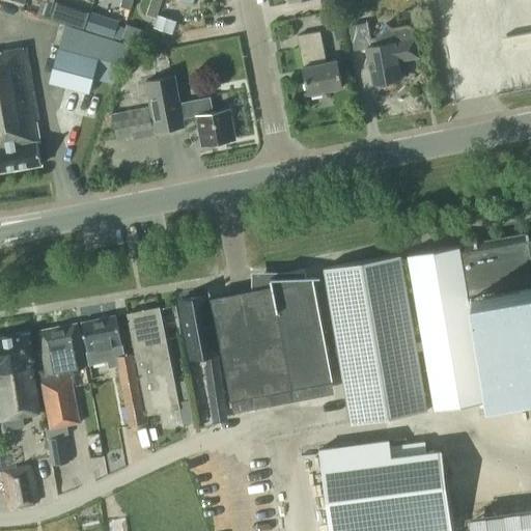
[(43,0),(38,11),(49,16),(53,0),(43,0)]
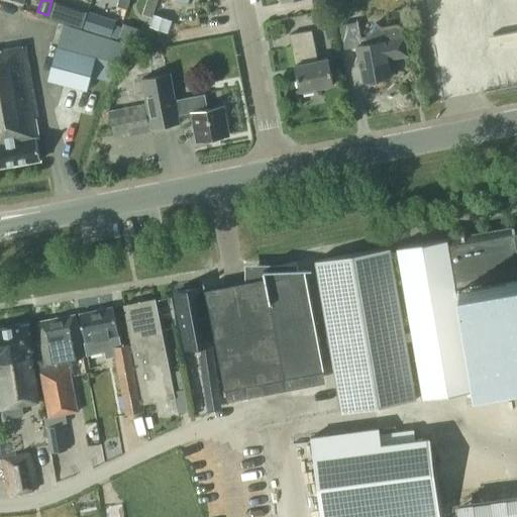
[(125,9),(127,0),(116,0),(115,5),(125,9)]
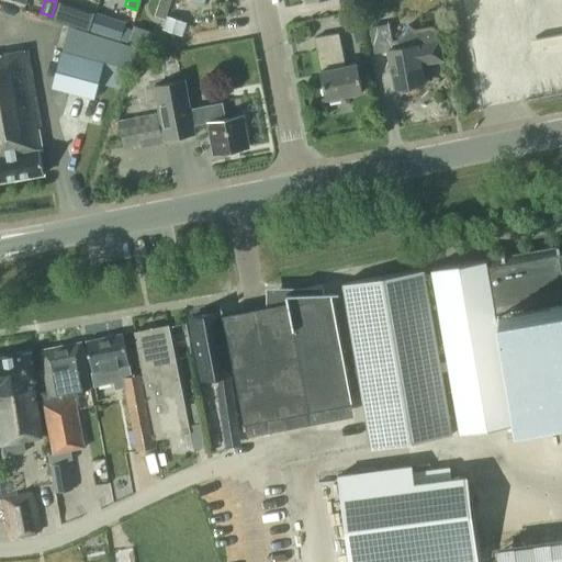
[(169,0),(157,0),(153,15),(163,20),(169,0)]
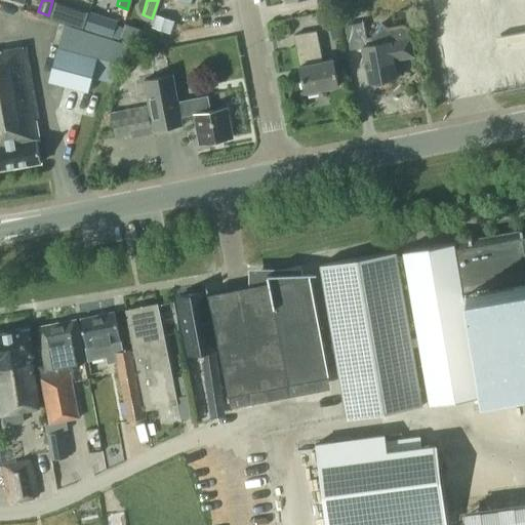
[(338,6),(337,0),(317,0),(319,8),(338,6)]
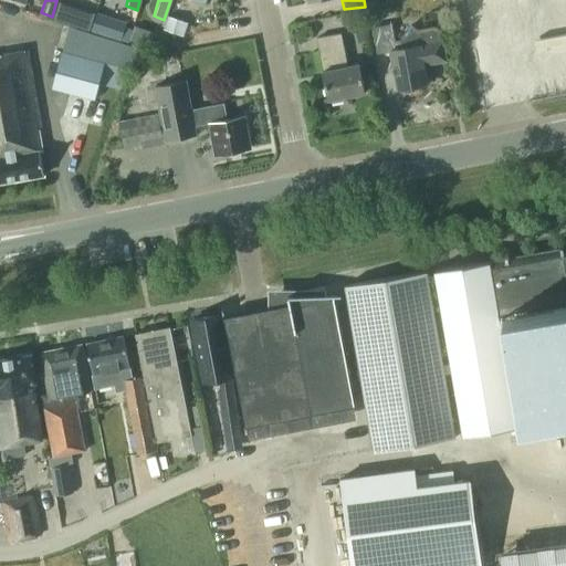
[(91,29),(95,12),(79,8),(73,24),(91,29)]
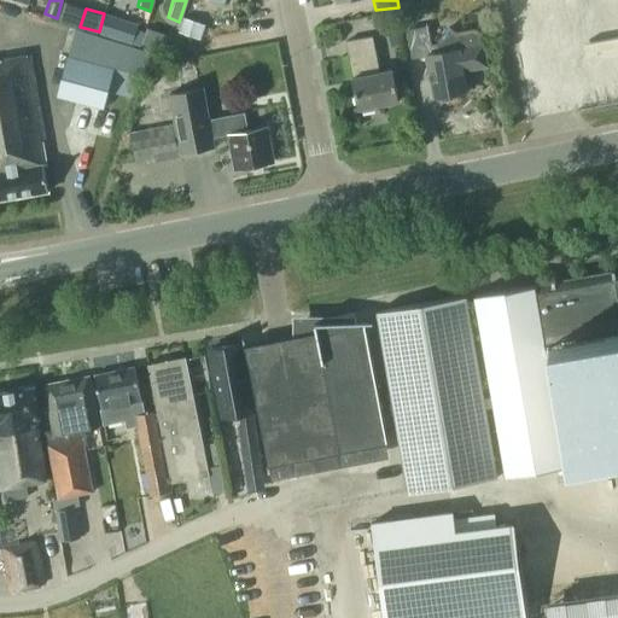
[(145,30),(138,29),(140,23),(106,12),(100,33),(140,46),(145,30)]
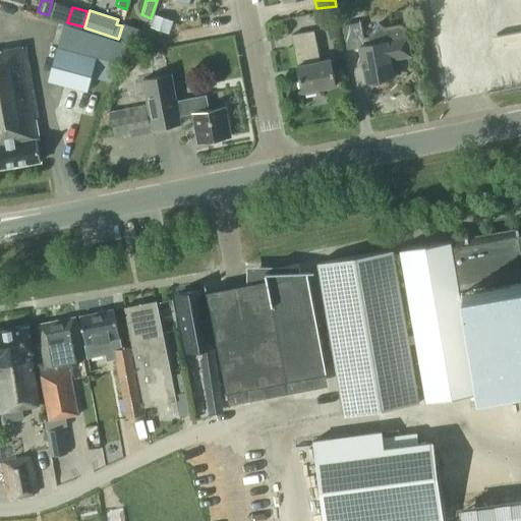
[(155,14),(151,26),(169,33),(173,20),(155,14)]
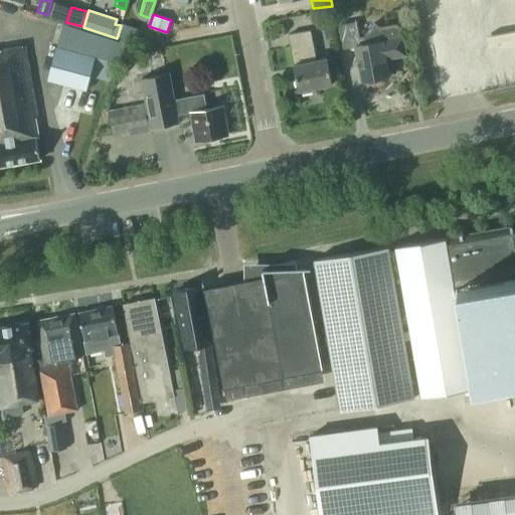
[(310,15),(290,19),(292,30),(313,25),(310,15)]
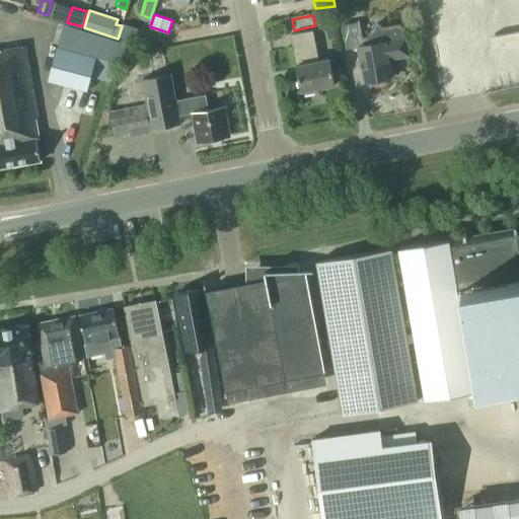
[(322,31),(335,29),(331,15),(320,17),(322,31)]
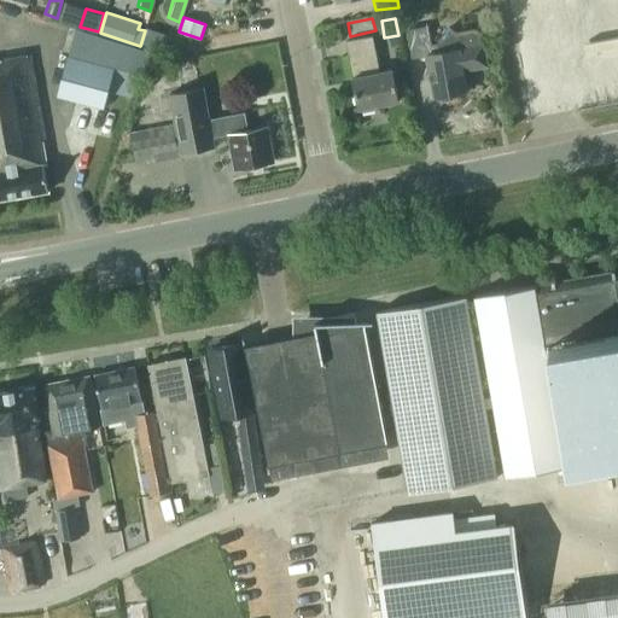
[(150,25),(145,41),(162,47),(167,31),(150,25)]
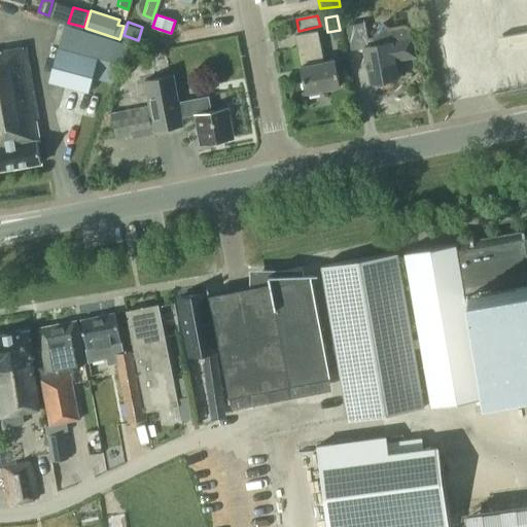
[(411,38),(410,31),(408,28),(406,26),(401,26),(388,29),(382,24),(373,38),(374,45),(369,46),(364,23),(347,27),(351,51),(363,48),(371,84),(398,79),(394,61),(415,57),(412,38),(411,38)]
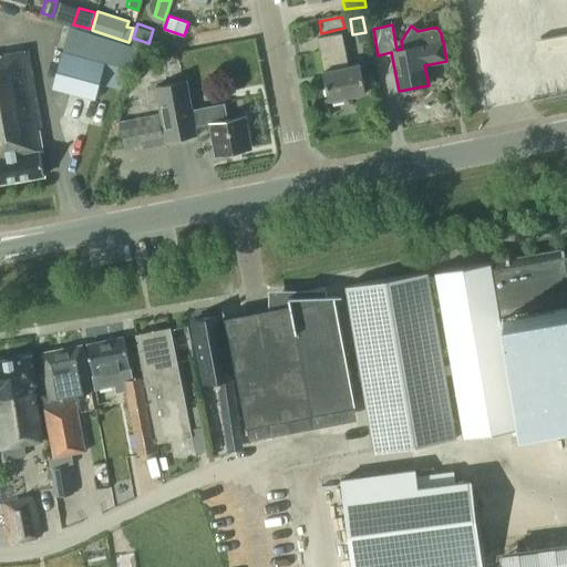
[(328,101),(364,94),(359,65),(347,68),(340,34),(317,39),(319,53),(321,53),(325,72),(322,72),(328,101)]
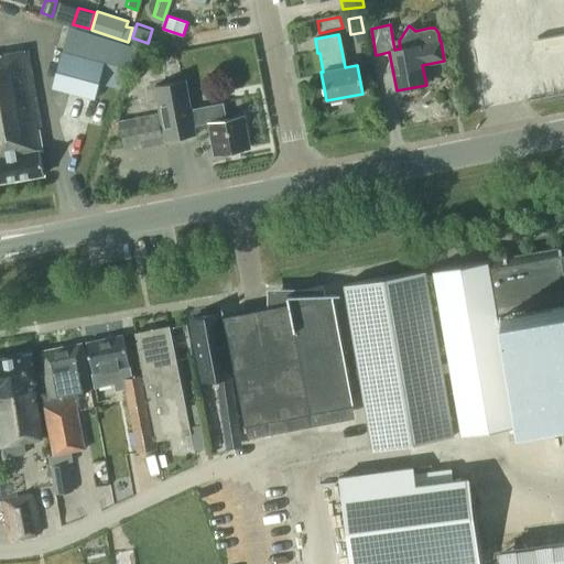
[(28,49),(0,53),(0,181),(43,174),(39,150),(42,149),(38,128),(41,128),(28,49)]
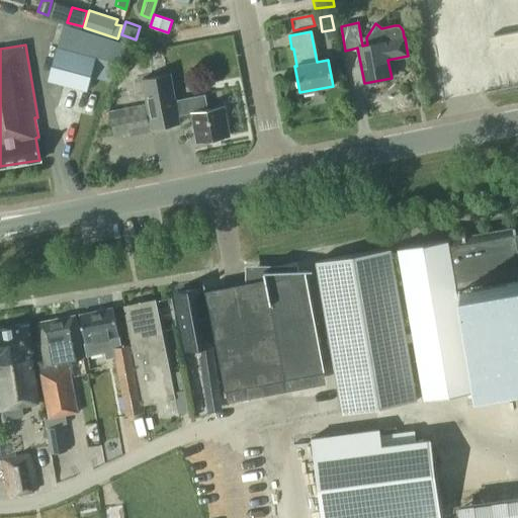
[(95,59),(57,48),(48,80),(87,90),(95,59)]
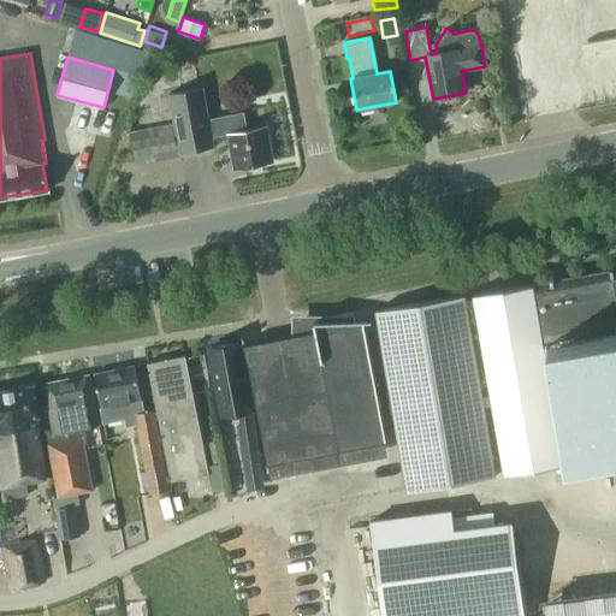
[(178,154),(213,147),(212,136),(227,134),(231,149),(234,149),(237,169),(271,163),(266,142),(270,142),(266,125),(247,129),(243,113),(207,120),(201,88),(167,94),(178,154)]
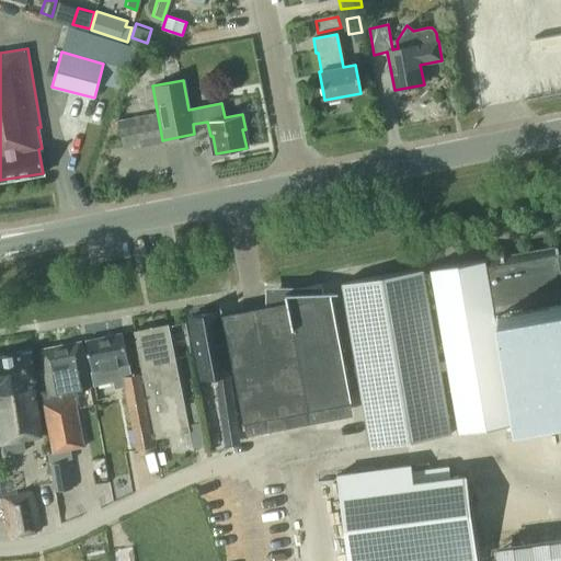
[(129,119),(134,146),(160,140),(156,114),(129,119)]
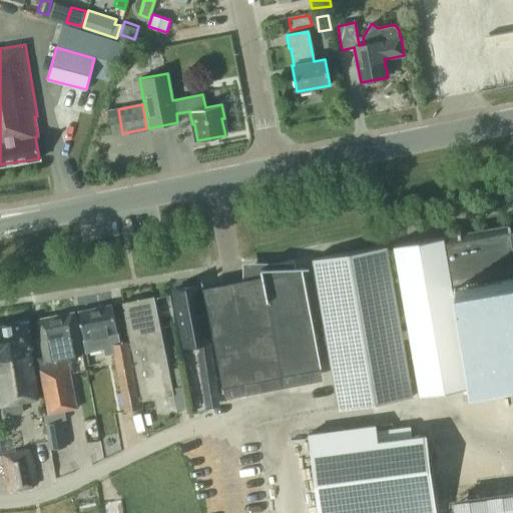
[(506,225),(394,245),(420,396),(511,379),(512,389),(512,228),(509,229),(508,224),(506,224),(506,225)]
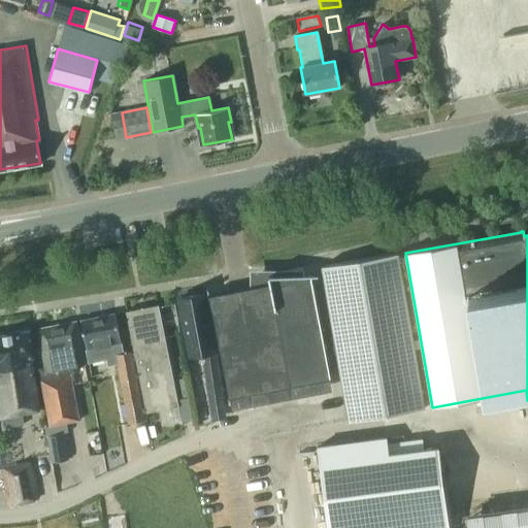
[(424,408),(397,254),(322,266),(349,422),(424,408)]
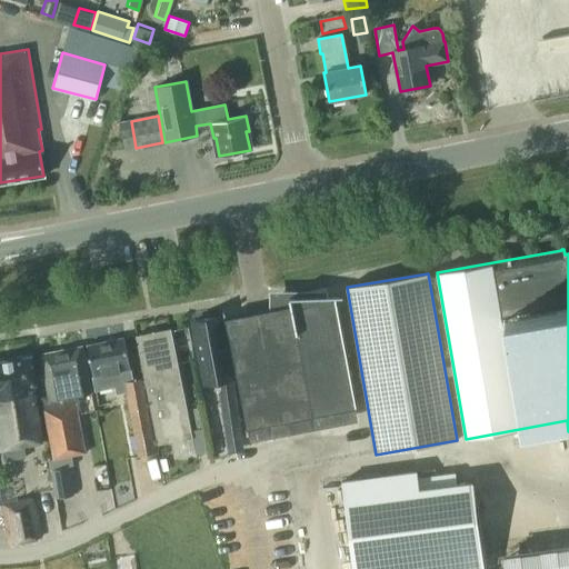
[(273,437),(271,425),(356,408),(335,298),(335,297),(338,297),(338,296),(291,296),(291,295),(290,296),(291,306),(226,318),(247,429),(248,428),(250,441),(273,437)]
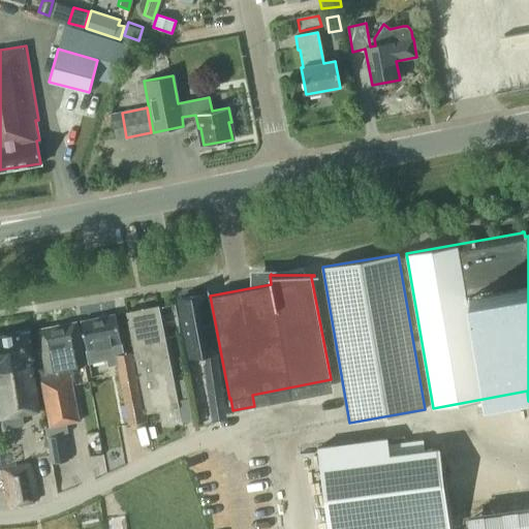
[(191,356),(216,352),(205,294),(179,300),(185,332),(186,332),(191,356)]
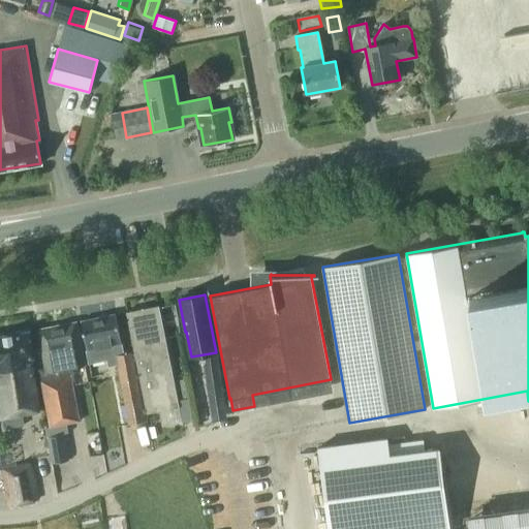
[(134,354),(132,354),(133,361),(135,360),(145,413),(178,407),(159,305),(126,311),(134,354)]
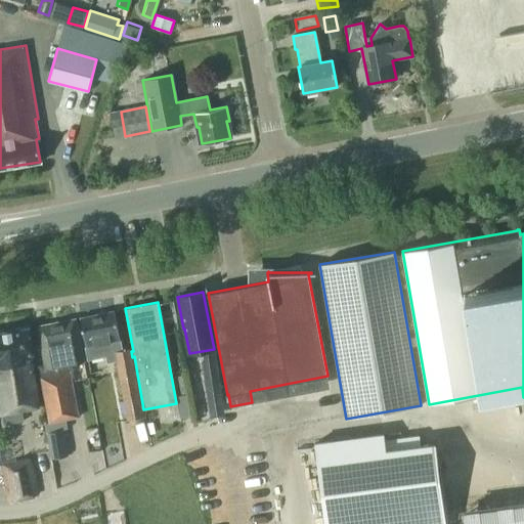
[(107,362),(116,361),(127,422),(142,419),(131,357),(132,357),(131,351),(131,352),(130,349),(122,351),(114,312),(80,318),(87,360),(105,356),(107,362)]
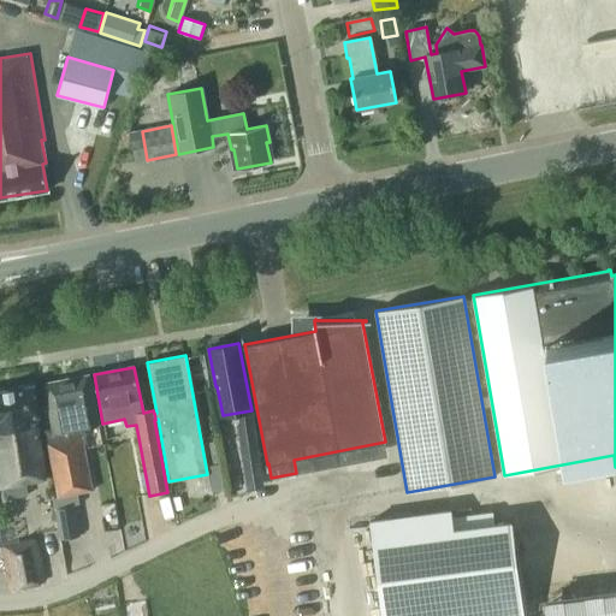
[(45,384),(53,427),(46,428),(58,493),(92,487),(80,427),(98,424),(89,375),(45,384)]
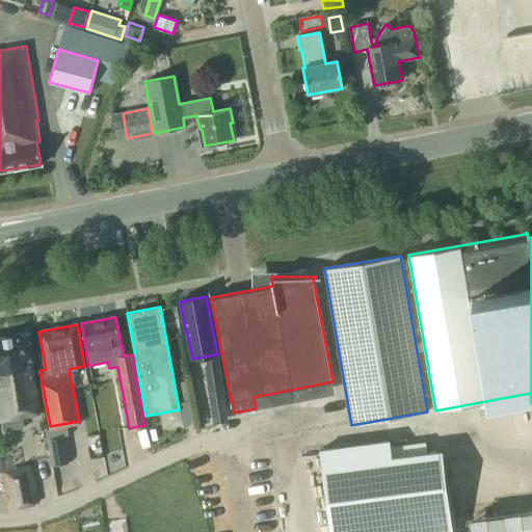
[(33,361),(29,334),(0,338),(0,410),(1,419),(5,419),(7,429),(23,427),(21,416),(38,413),(30,361),(33,361)]
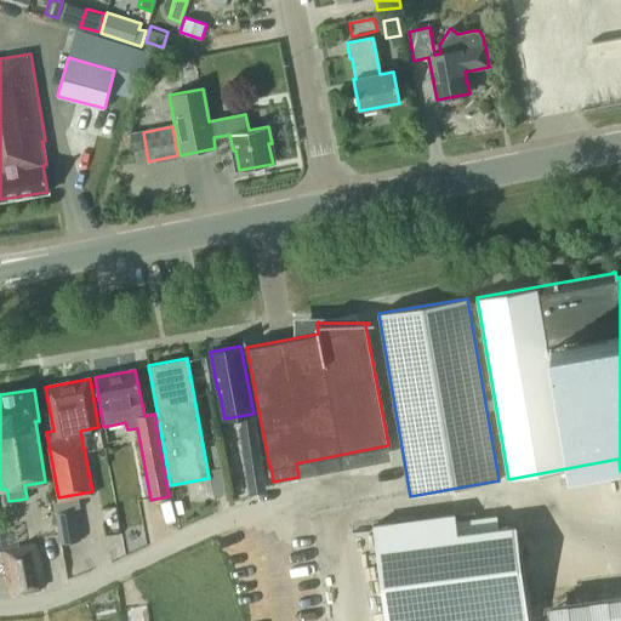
[(246,463),(262,462),(257,427),(241,429),(246,463)]
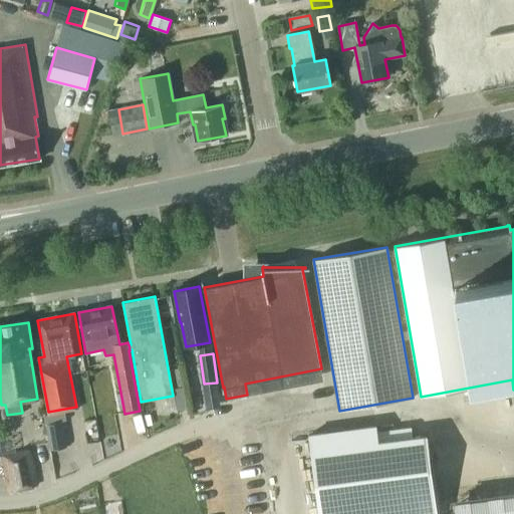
[(46,425),(50,450),(67,447),(63,422),(46,425)]
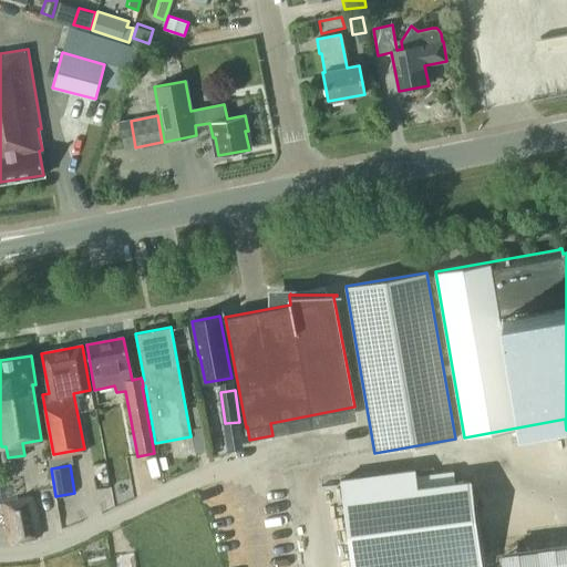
[(353,566),(480,566),(470,480),(455,482),(454,470),(414,475),(414,470),(342,478),(353,566)]
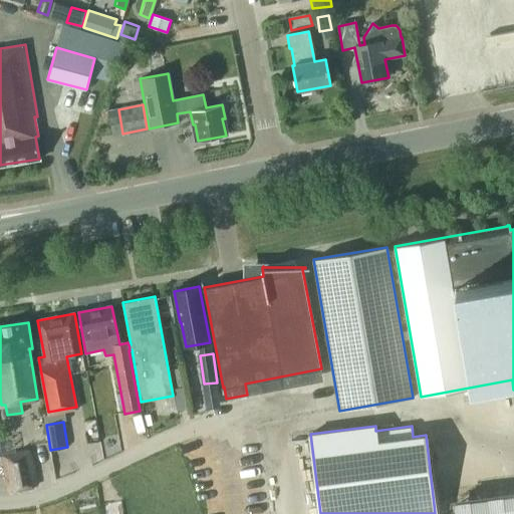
[(9,491),(37,485),(30,451),(2,456),(9,491)]
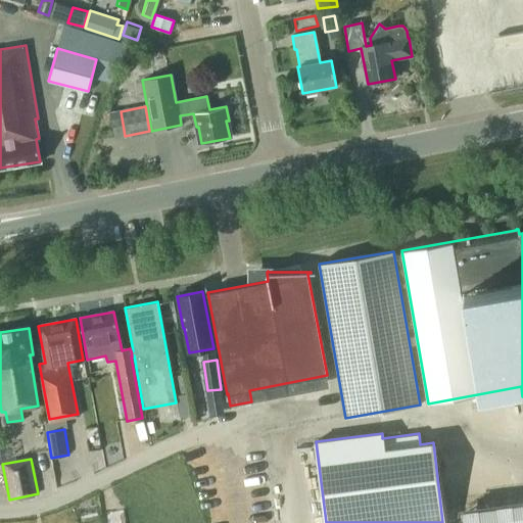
[(522,522),(522,501),(464,509),(466,522),(522,522)]
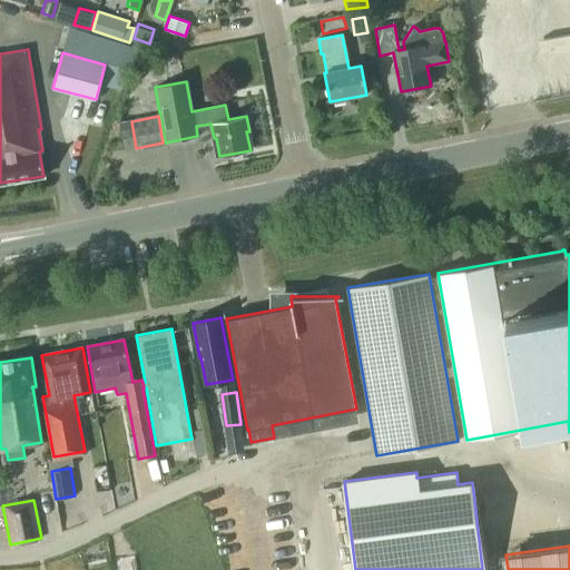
[(139,569),(139,557),(116,559),(117,569),(139,569)]
